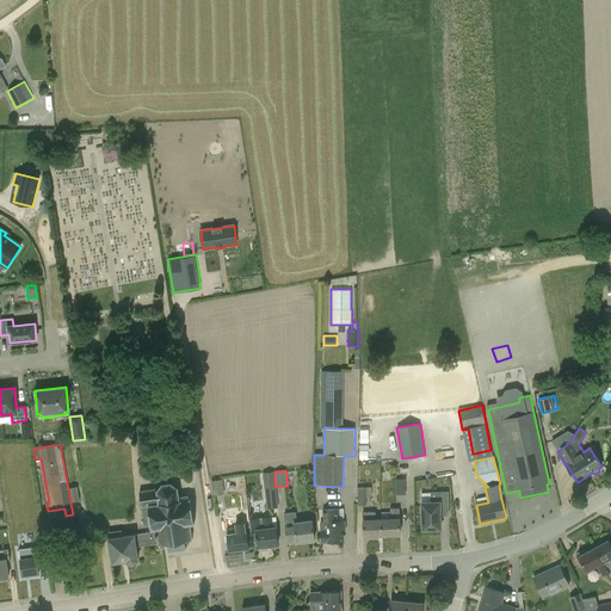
[(266,510),(278,508),(275,471),(263,473),(266,510)]
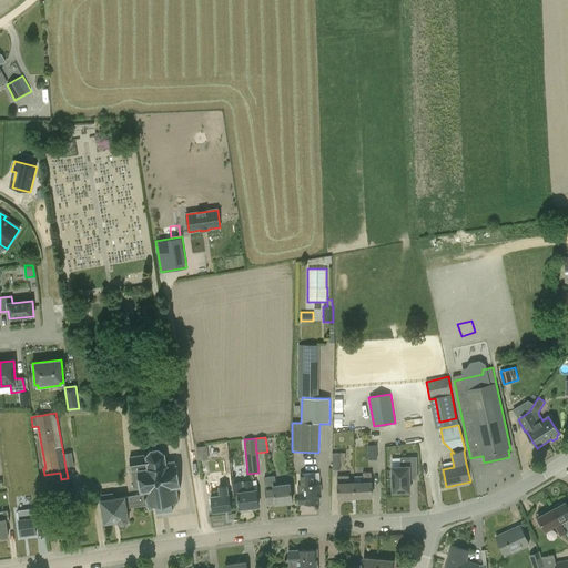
[(195,447),(198,462),(209,459),(206,446),(195,447)]
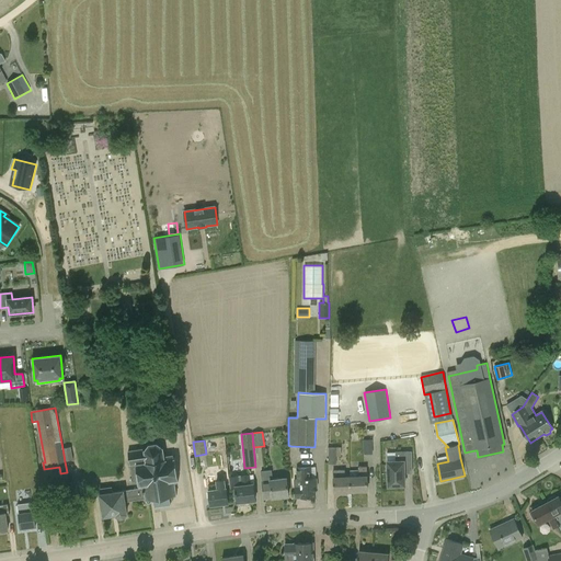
[(144,487),(144,488),(145,500),(146,501),(146,503),(148,504),(150,504),(151,502),(151,500),(153,500),(155,508),(170,506),(169,496),(176,495),(174,481),(175,482),(175,483),(176,483),(178,482),(178,481),(174,459),(173,460),(173,455),(165,456),(167,461),(165,461),(165,460),(164,460),(163,448),(157,444),(149,445),(144,451),(144,449),(128,451),(133,482),(138,481),(139,488),(144,487)]
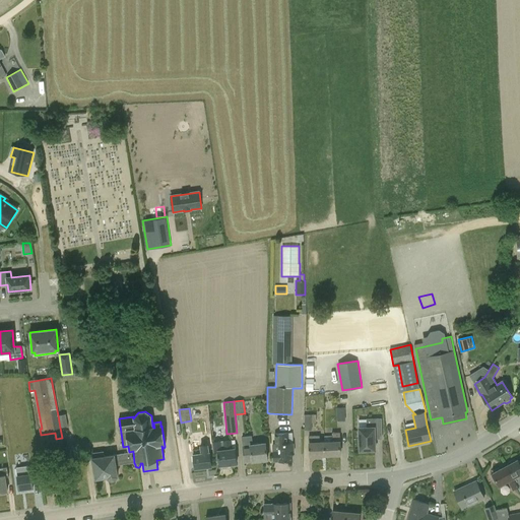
[(66,414),(58,415),(60,428),(68,426),(66,414)]
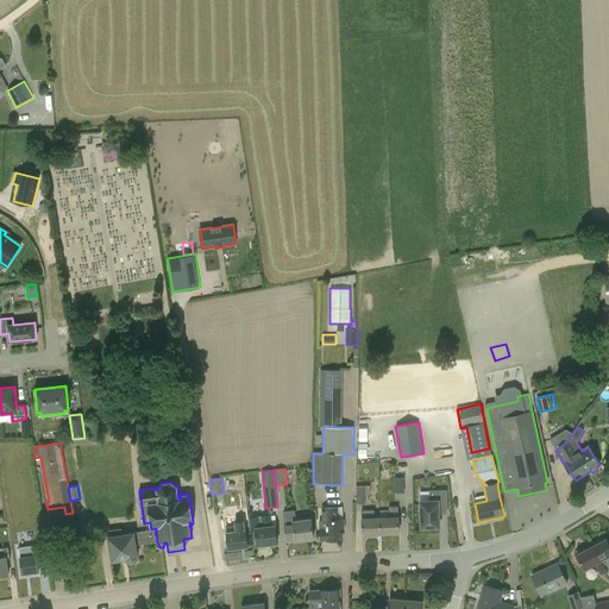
[(435,529),(438,527),(439,527),(438,506),(446,504),(446,490),(437,491),(437,501),(420,501),(421,528),(429,527),(432,531),(435,529)]
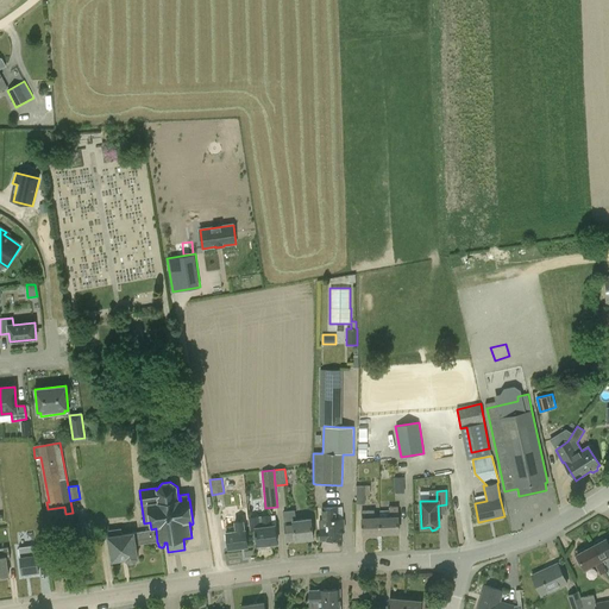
[(389,518),(380,518),(381,534),(399,533),(397,507),(389,507),(389,518)]
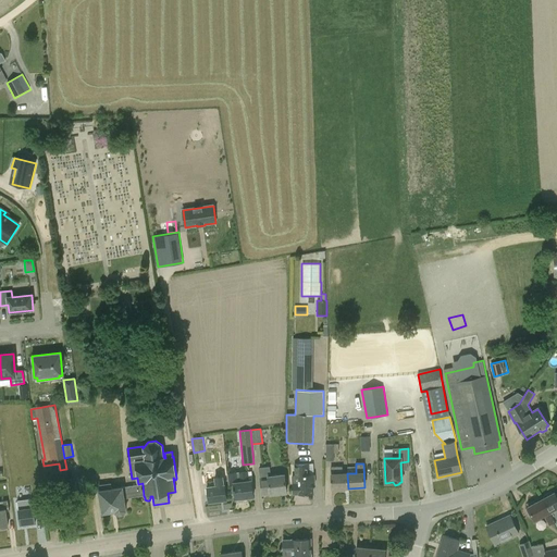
[(309,465),(295,466),(295,477),(292,477),(293,495),(313,494),(313,485),(314,485),(314,475),(313,475),(313,465),(309,465)]
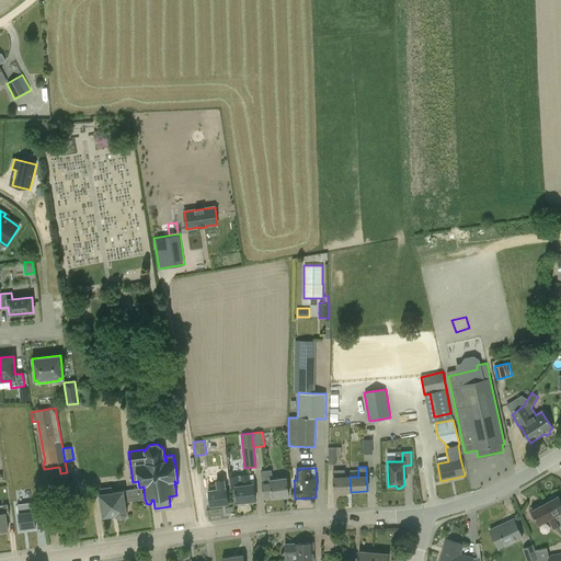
[(286,478),(273,480),(272,470),(261,471),(264,499),(272,497),(272,499),(288,496),(286,478)]
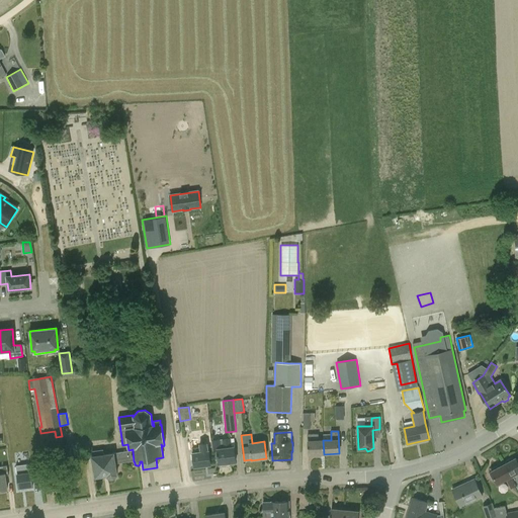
[(323,440),(319,440),(319,434),(308,434),(309,455),(324,454),(323,440)]
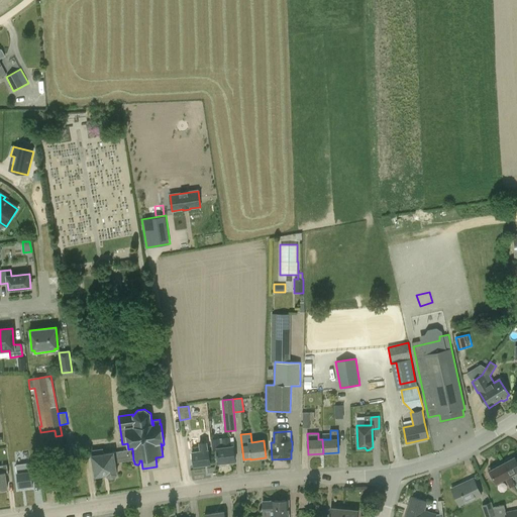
[(235,461),(233,446),(234,446),(233,437),(230,438),(229,437),(211,439),(212,449),(216,448),(218,463),(235,461)]
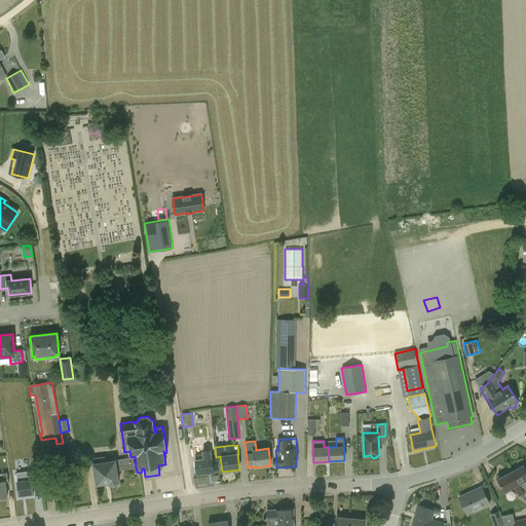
[(212,458),(211,449),(202,451),(202,454),(195,455),(197,475),(214,473),(212,458)]
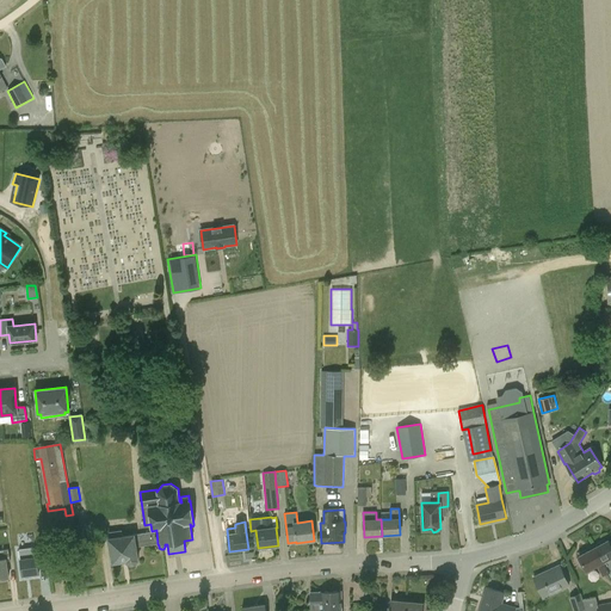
[(39,526),(30,529),(32,543),(43,542),(39,526)]
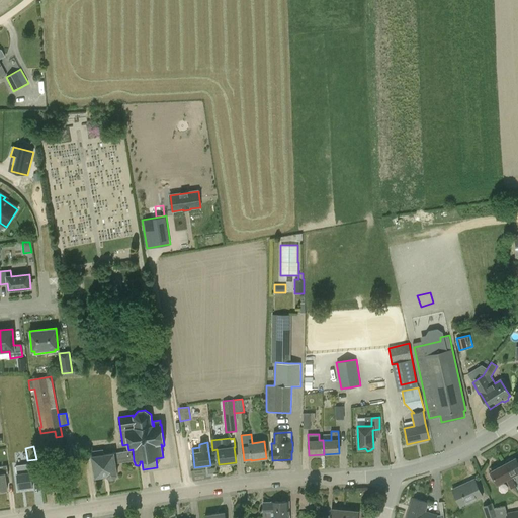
[(115,464),(134,461),(133,450),(114,453),(104,454),(103,449),(91,450),(92,456),(95,478),(106,477),(110,479),(114,479),(117,475),(115,464)]
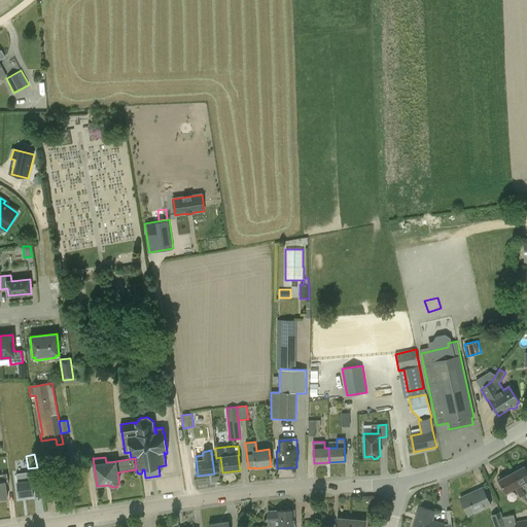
[(23,465),(15,466),(20,497),(34,495),(32,481),(25,482),(23,465)]
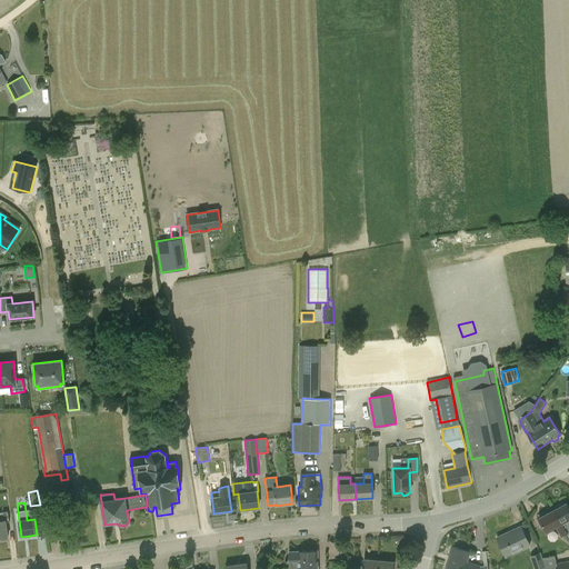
[(547,532),(556,527),(560,538),(568,533),(567,532),(568,531),(568,508),(567,503),(563,505),(562,502),(556,506),(557,509),(546,515),(545,511),(538,515),(539,518),(547,532)]
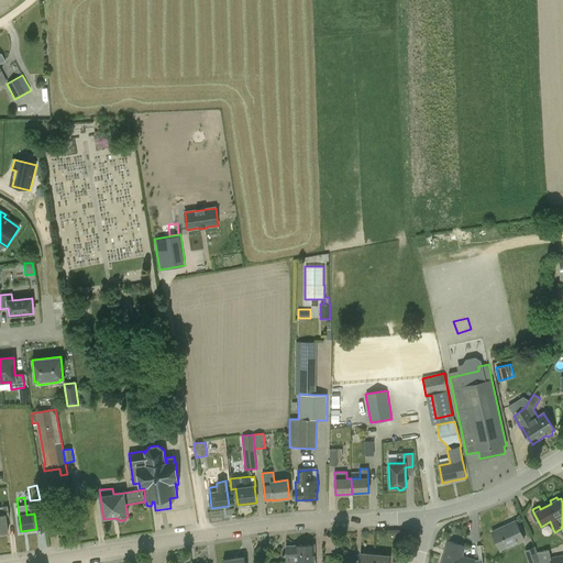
[(0,533),(8,532),(6,517),(9,516),(8,506),(0,506),(0,533)]
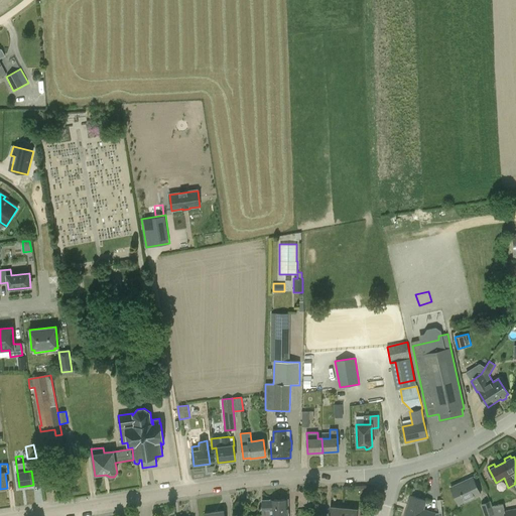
[(459,505),(481,495),(473,478),(450,488),(459,505)]
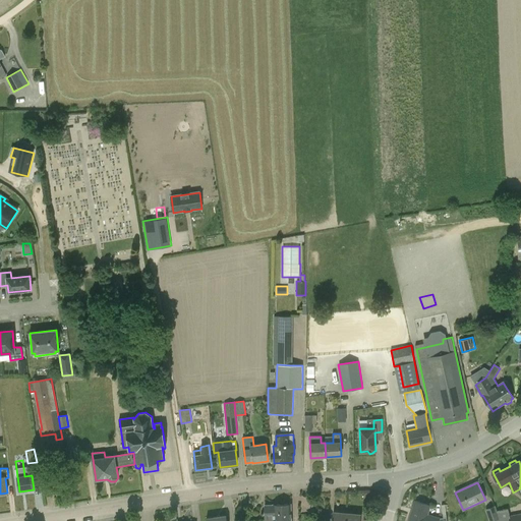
[(442,518),(439,519),(426,515),(429,506),(414,502),(408,520),(446,520),(447,518),(442,518)]
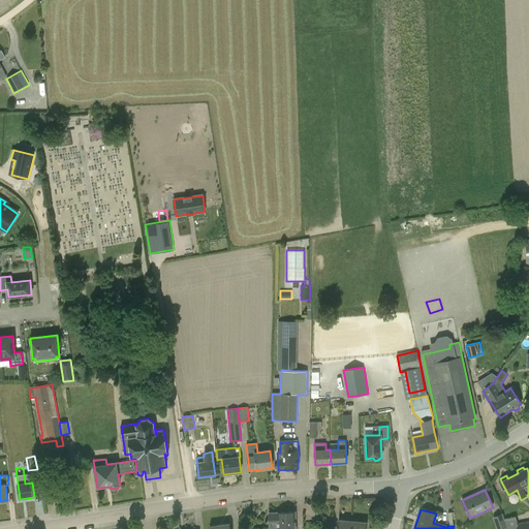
[(294,528),(294,511),(278,512),(278,514),(269,514),(269,528),(294,528)]
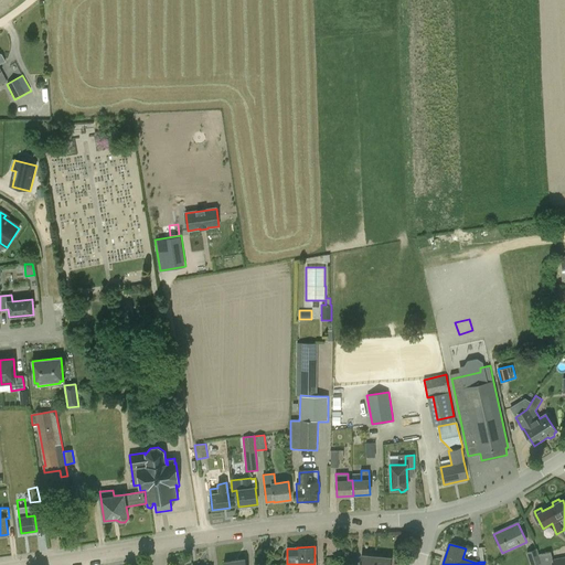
[(530,564),(535,564),(537,564),(541,564),(539,555),(536,548),(526,552),(530,564)]
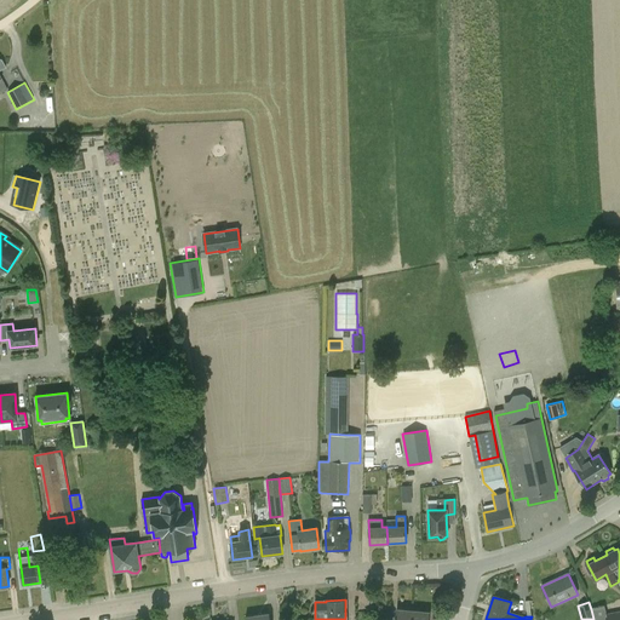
[(593,619),(590,619),(619,619),(619,610),(607,613),(604,607),(591,609),(593,619)]
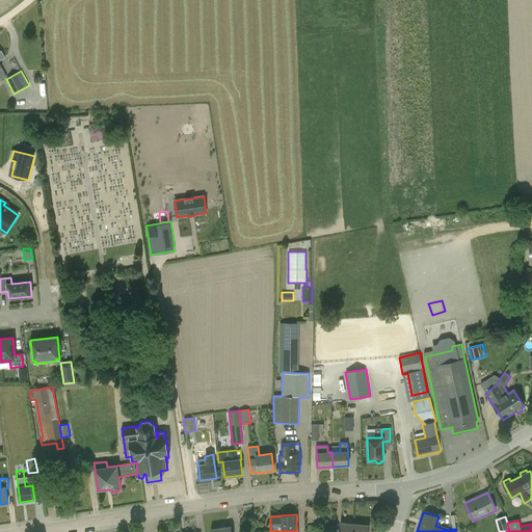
[(341,523),(339,531),(353,531),(354,524),(341,523)]
